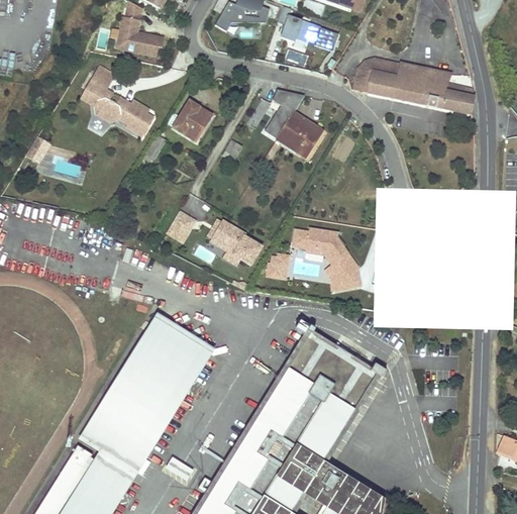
[(164,36),(137,30),(138,24),(135,23),(136,18),(139,18),(139,17),(142,6),(131,0),(128,0),(125,14),(123,14),(118,38),(133,41),(131,49),(156,55),(159,44),(162,44),(164,36)]
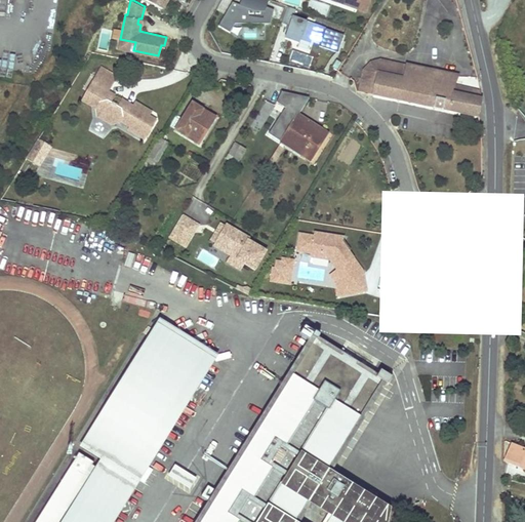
[(239,0),(239,2),(236,0),(231,0),(218,23),(230,29),(235,21),(271,21),(274,6),(268,4),(269,0),(239,0)]
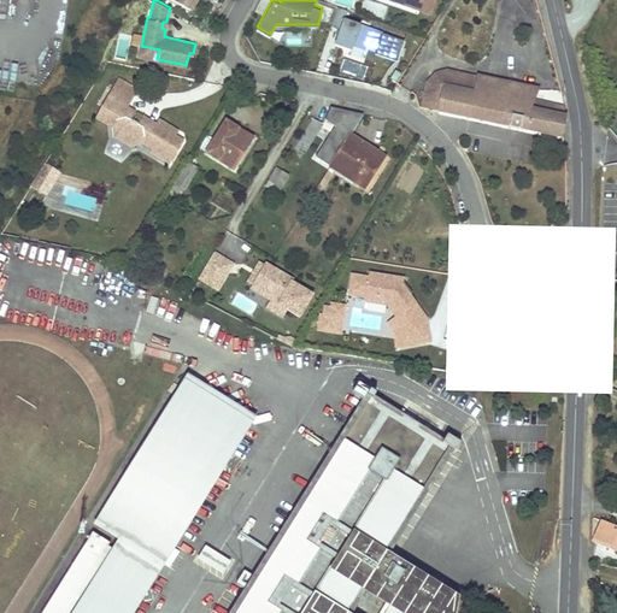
[(397,0),(430,12),(433,0),(397,0)]
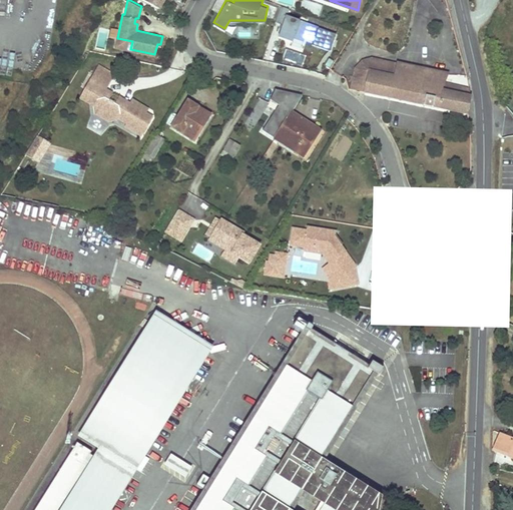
[(318,23),(287,12),(289,7),(281,4),(276,19),(282,22),(278,34),(293,39),(294,36),(304,39),(305,35),(313,38),(318,23)]
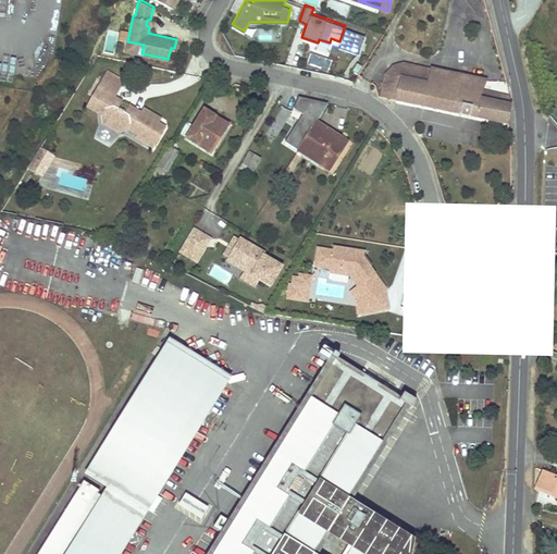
[(103,37),(101,46),(114,50),(116,41),(103,37)]
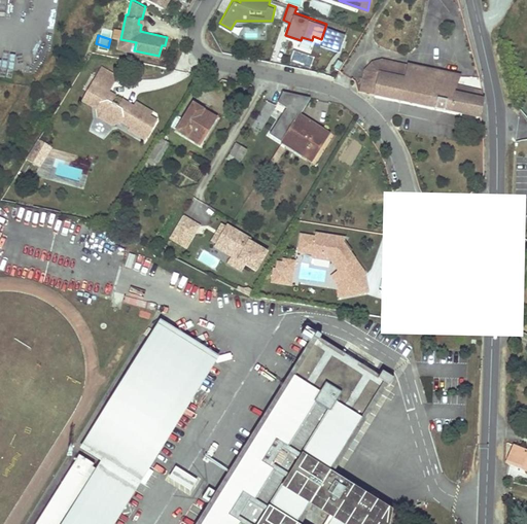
[(134,50),(136,42),(120,39),(118,46),(134,50)]
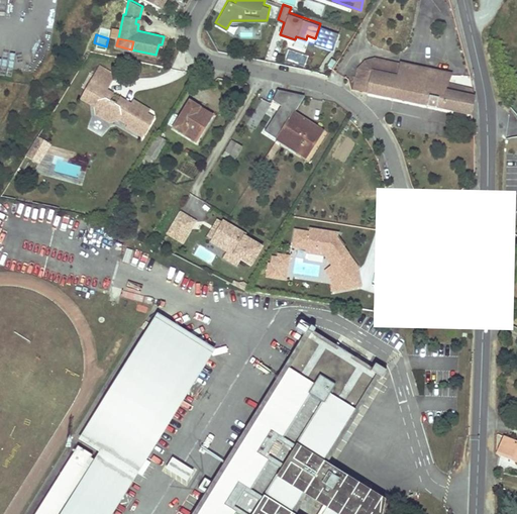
[(357,66),(353,88),(366,91),(372,70),(373,64),(398,69),(399,62),(375,57),(366,59),(357,66)]
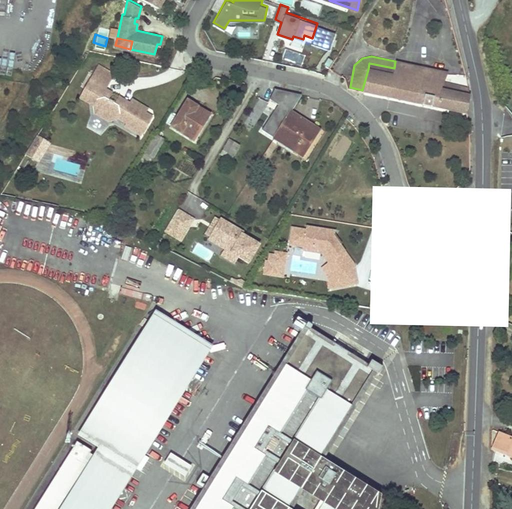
[(443,82),(445,77),(447,72),(395,61),(394,68),(392,74),(388,95),(440,106),(466,112),(469,98),(470,95),(441,88),(443,82)]
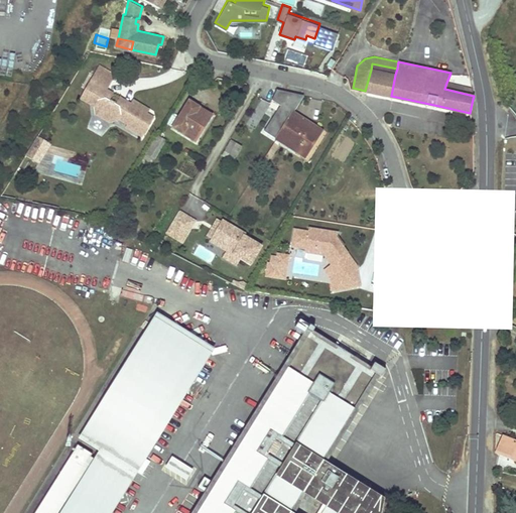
[(365,91),(391,96),(395,75),(397,69),(372,63),(371,70),(365,91)]
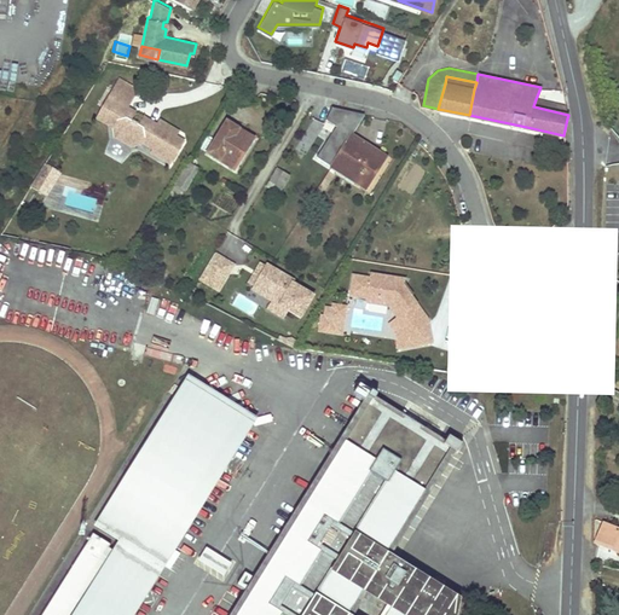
[(114,85),(132,96),(137,87),(119,77),(114,85)]
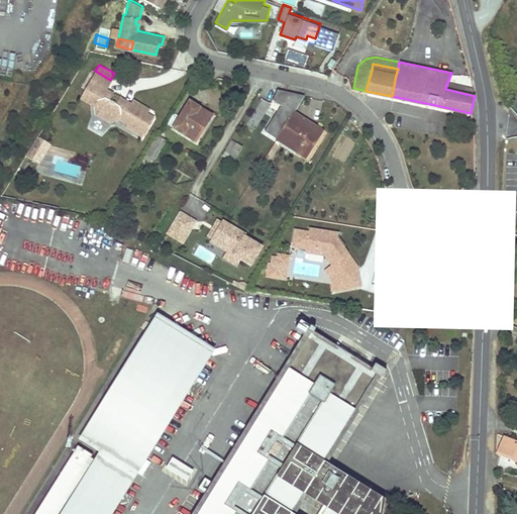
[(113,103),(114,102),(110,99),(109,101),(107,100),(111,93),(105,89),(110,80),(95,71),(86,88),(96,94),(97,99),(94,105),(95,112),(109,120),(116,119),(118,117),(128,122),(126,125),(141,134),(152,116),(145,113),(148,108),(132,99),(130,103),(126,101),(124,104),(117,100),(115,104),(113,103)]
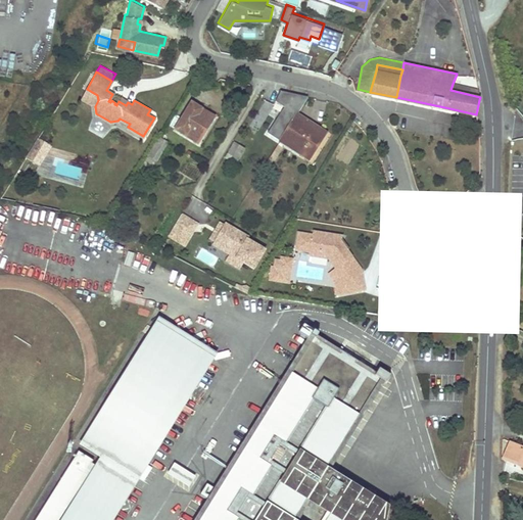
[(478,90),(453,84),(450,90),(480,97),(478,90)]
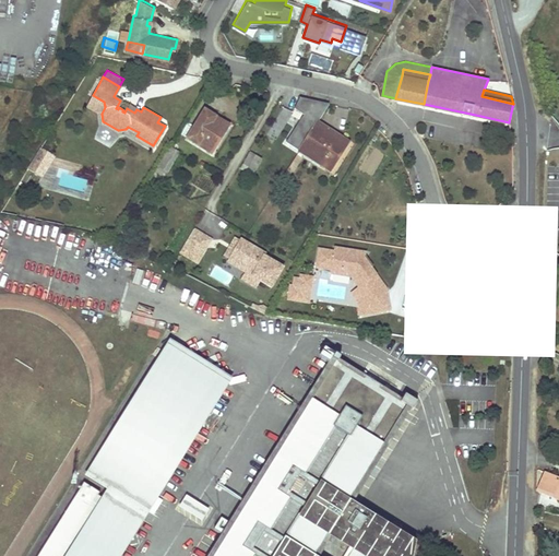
[(104,102),(93,95),(87,104),(102,114),(105,107),(104,102)]
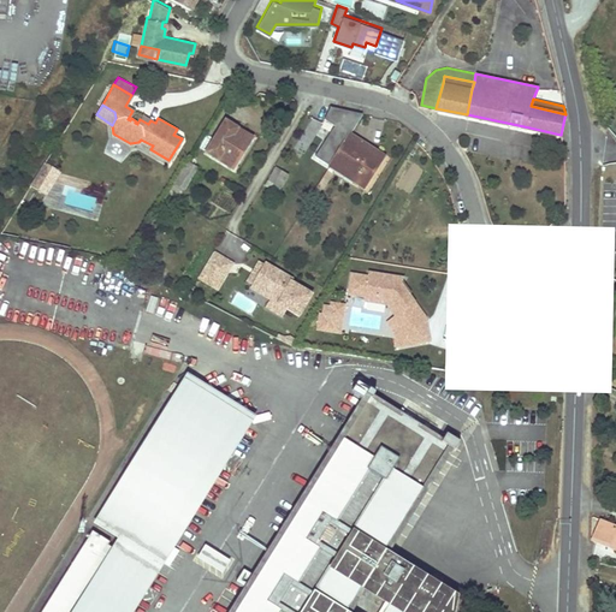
[(332,160),(349,132),(362,111),(331,105),(330,105),(323,117),(332,120),(341,125),(331,141),(330,140),(321,153),(326,156),(332,160)]
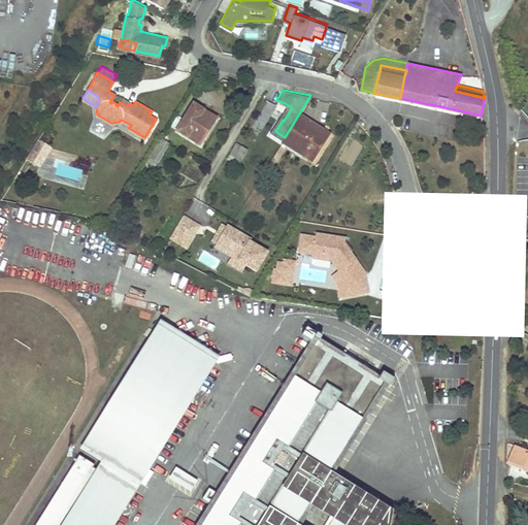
[(199,141),(207,129),(216,116),(193,102),(176,128),(199,141)]
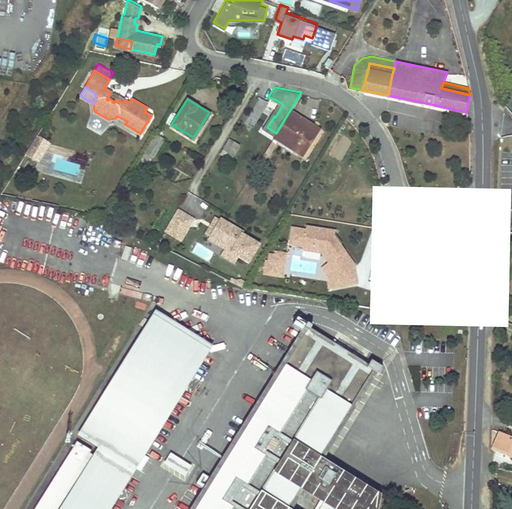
[(290,110),(276,133),(274,136),(302,154),(319,127),(290,110)]
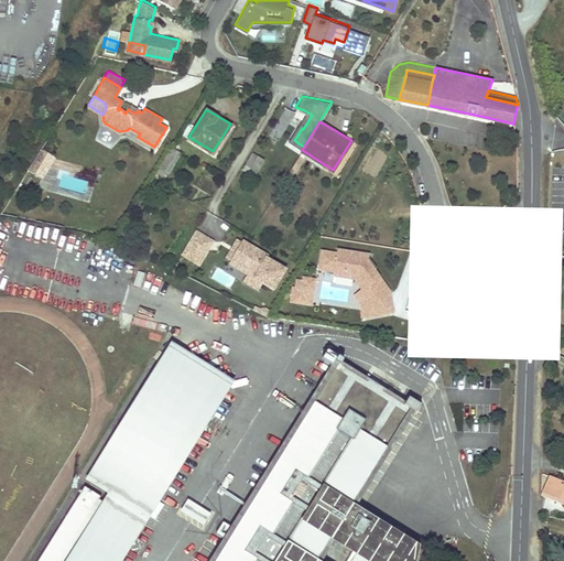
[(53,154),(40,146),(34,154),(47,163),(53,154)]
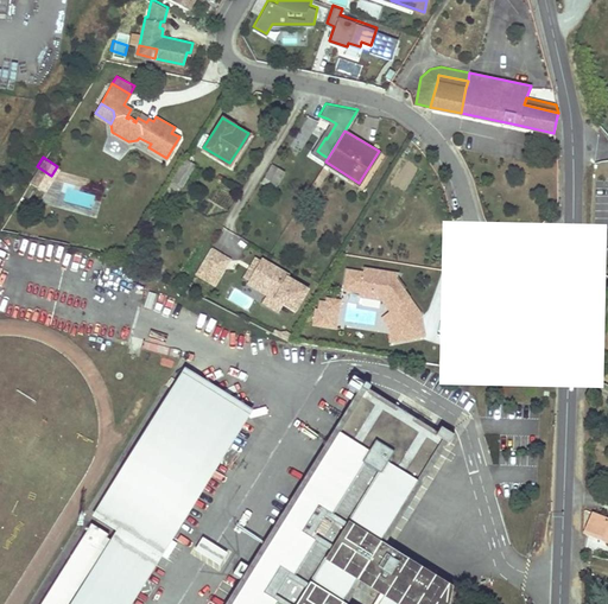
[(172,178),(182,184),(195,163),(184,157),(172,178)]
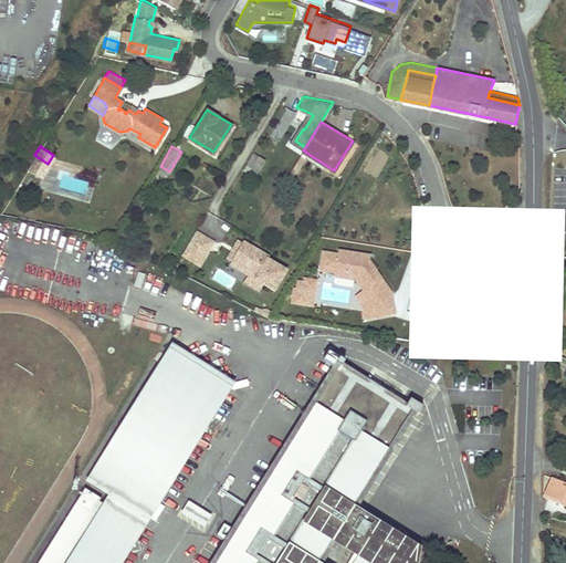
[(257,171),(264,158),(253,152),(245,165),(257,171)]
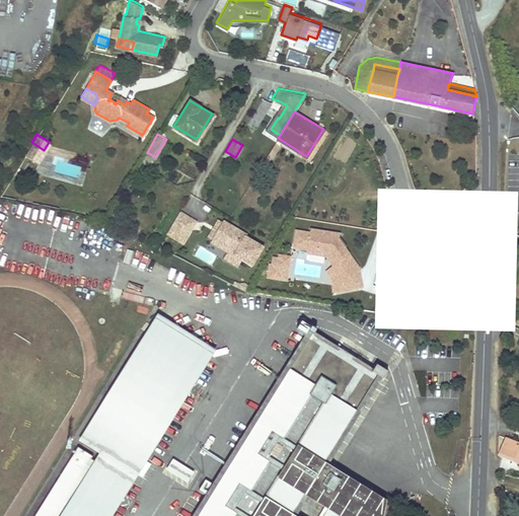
[(31,142),(25,152),(38,160),(44,150),(31,142)]
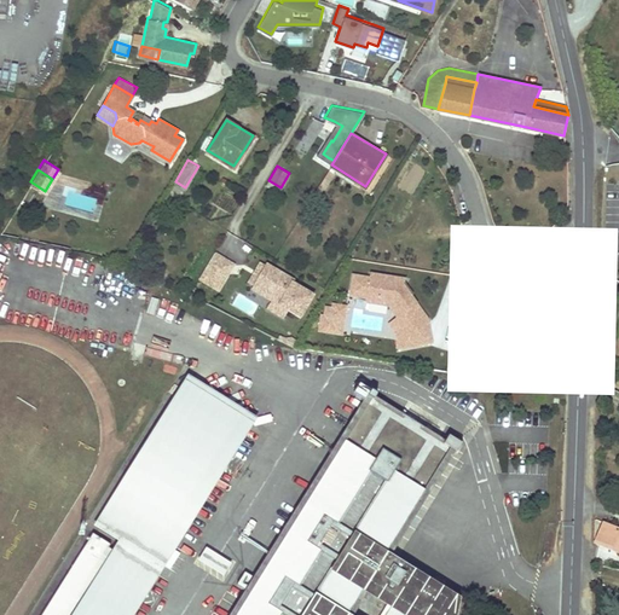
[(278,191),(281,187),(268,180),(266,184),(278,191)]
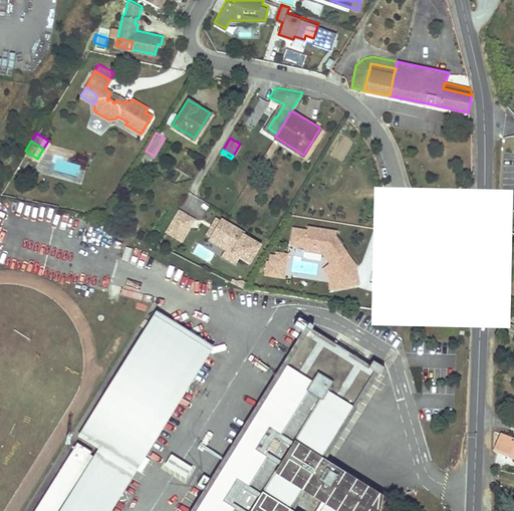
[(146,159),(151,162),(154,156),(146,151),(131,174),(135,176),(146,159)]
